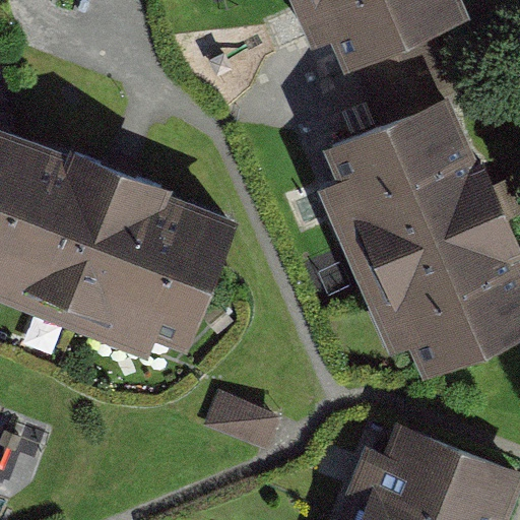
[(313,0),(342,69),(385,51),(433,30),(469,15),(462,0),(313,0)]
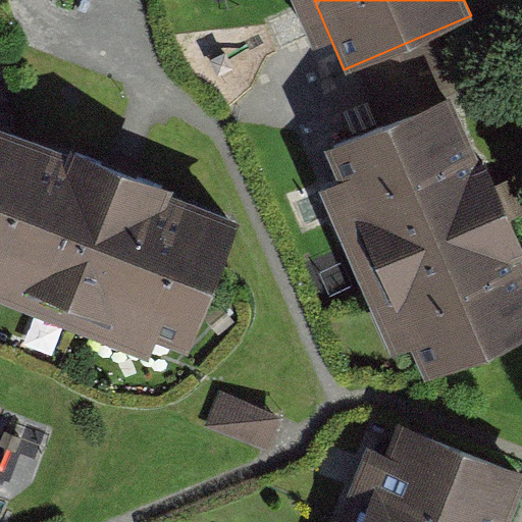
[(461,94),(434,31),(386,51),(413,114),(454,98),(461,94)]
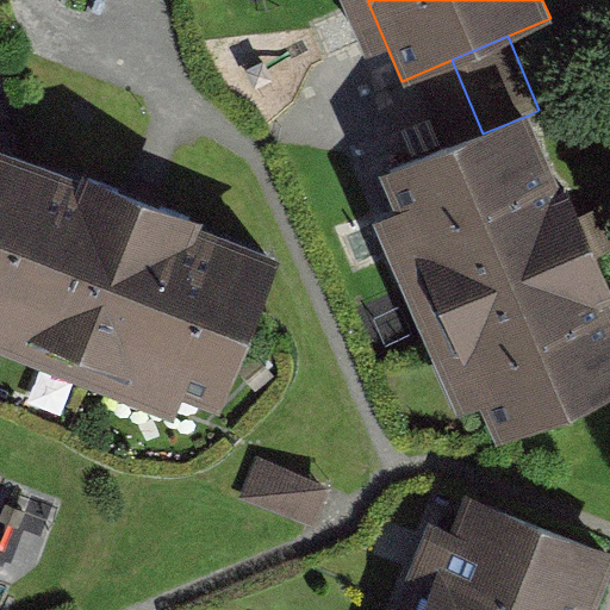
[(483,134),(387,174),(499,439),(609,392),(609,304),(586,247),(530,114),(483,134)]
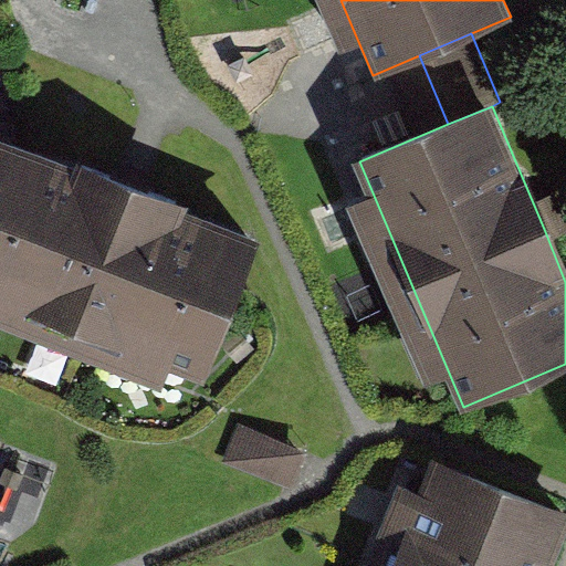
[(233,240),(9,160),(0,185),(0,324),(181,388),(233,240)]
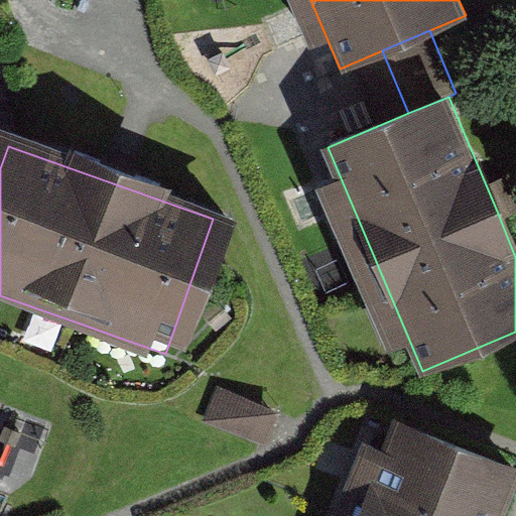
[(277,407),(220,382),(201,427),(257,452),(277,407)]
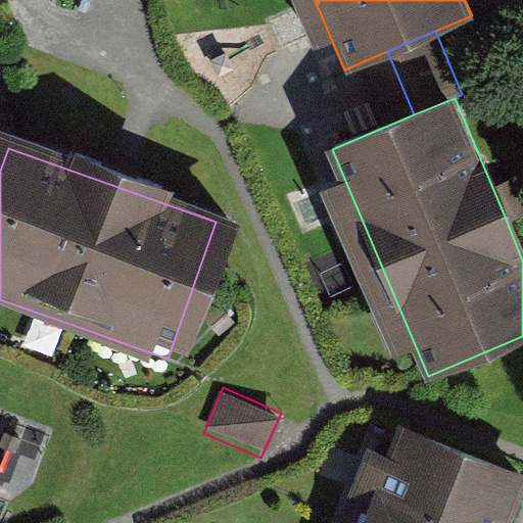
[(508,522),(522,487),(522,474),(403,427),(365,522),(508,522)]
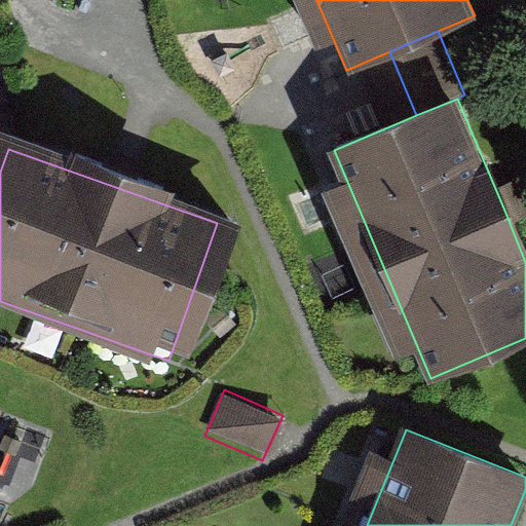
All buildings are outlined.
